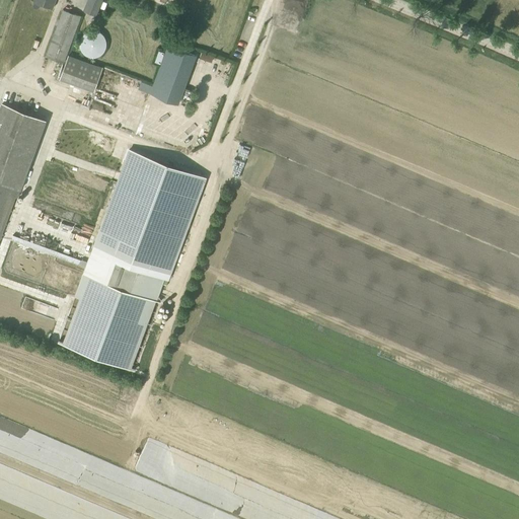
[(55,0),(32,0),(32,2),(53,8),(55,0)]
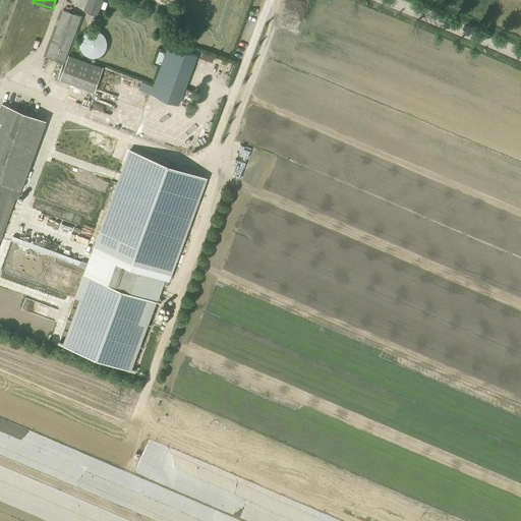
[(85,0),(82,9),(96,15),(102,0),(85,0)]
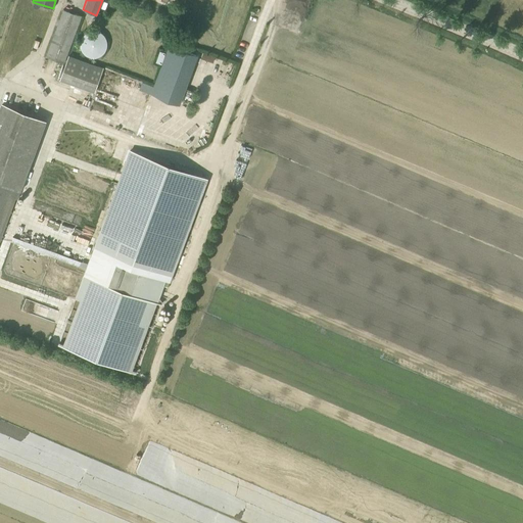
[(82,16),(62,9),(45,56),(64,63),(82,16)]
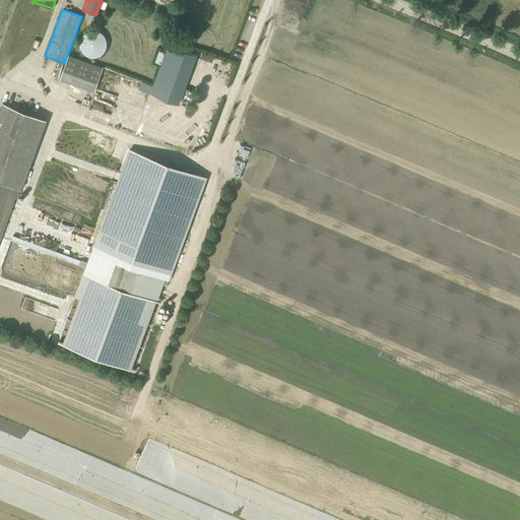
[(107,46),(107,44),(107,43),(107,41),(107,40),(106,39),(106,38),(105,37),(104,36),(103,35),(103,34),(102,33),(100,31),(99,31),(98,30),(95,30),(94,29),(93,29),(91,29),(90,30),(88,30),(86,31),(85,33),(84,33),(83,34),(82,35),(81,36),(81,38),(80,38),(80,40),(79,41),(79,43),(79,44),(79,46),(79,47),(80,49),(80,50),(81,51),(82,52),(82,53),(83,54),(85,55),(86,56),(87,56),(88,57),(91,57),(92,58),(93,57),(95,57),(96,57),(98,57),(99,56),(100,56),(102,55),(103,54),(104,53),(104,52),(105,51),(106,50),(106,49),(107,47),(107,46)]
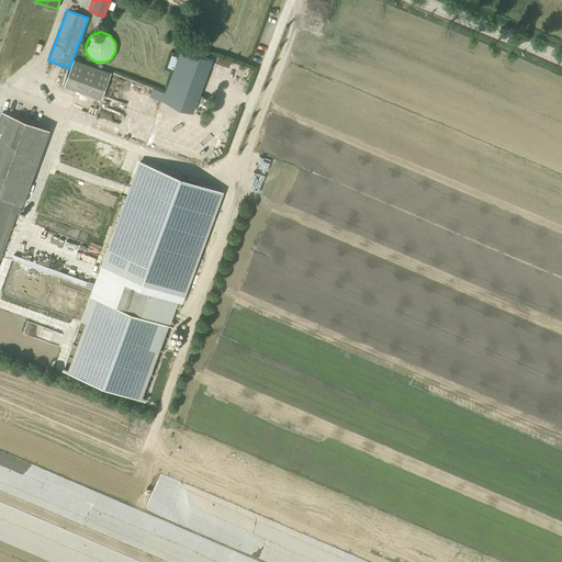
[(213,59),(181,47),(161,101),(193,112),(213,59)]
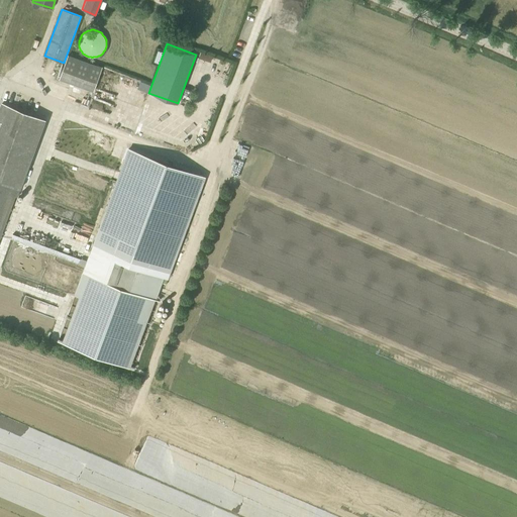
[(94,91),(102,68),(68,56),(60,78),(94,91)]
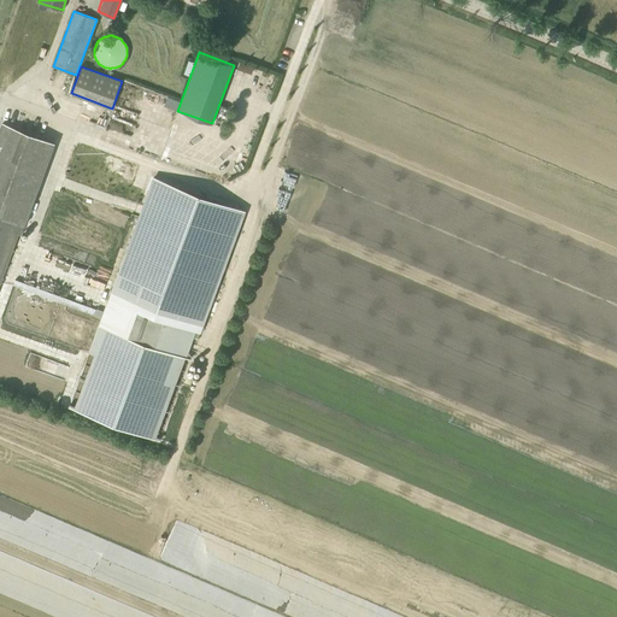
[(0,294),(54,145),(1,125),(0,128),(0,294)]
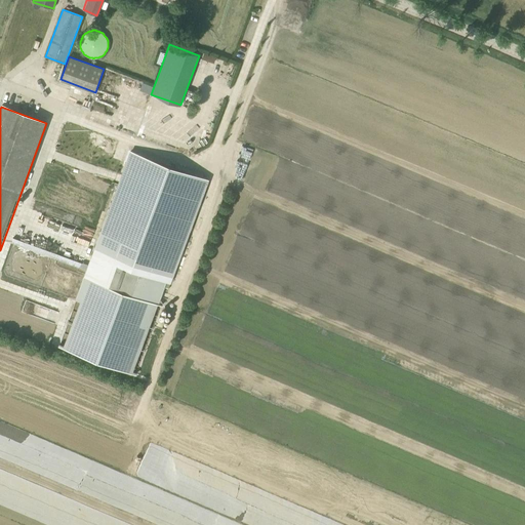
[(208,179),(131,152),(61,346),(137,373),(208,179)]
